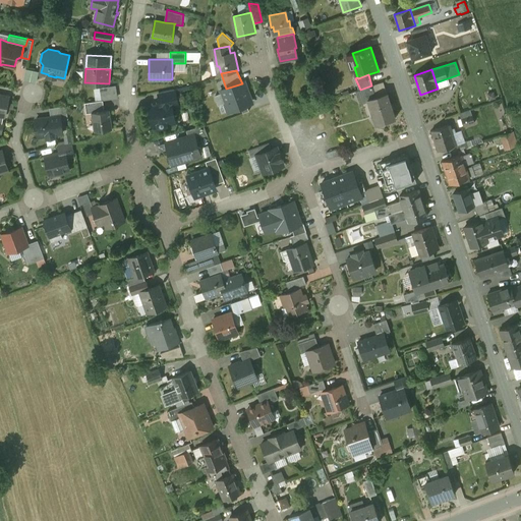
[(383,81),(371,85),(375,97),(387,93),(383,81)]
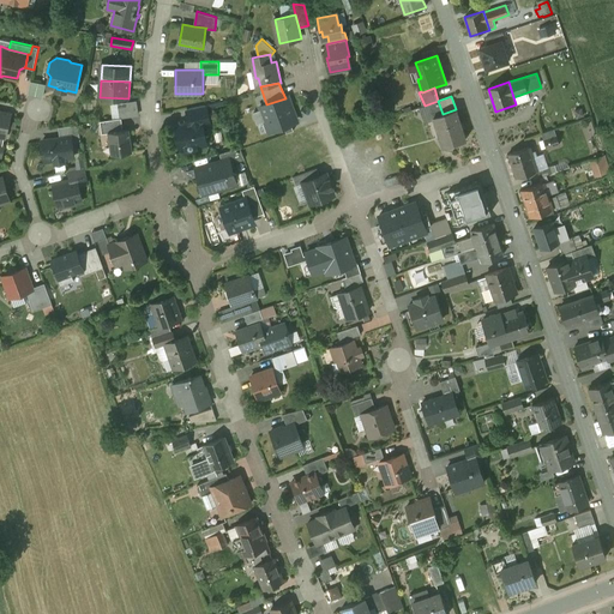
[(286,98),(266,104),(263,106),(264,110),(256,113),(258,122),(268,119),(271,131),(284,126),(287,132),(293,130),(290,122),(296,120),(293,109),(289,110),(287,106),(290,104),(287,97),(286,98)]
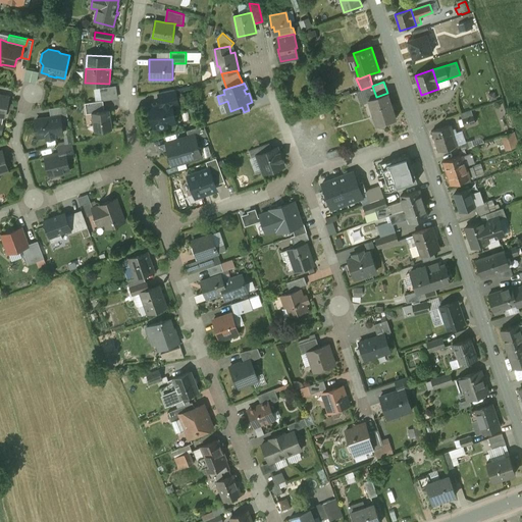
[(116,86),(106,88),(107,99),(118,98),(116,86)]
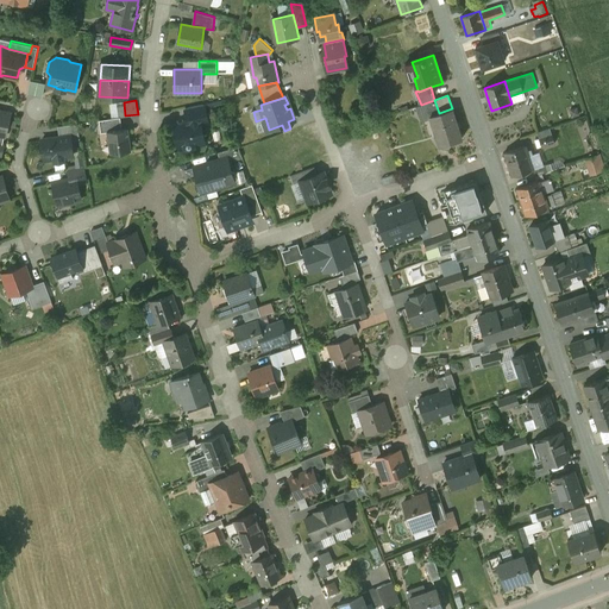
[(421,105),(409,108),(409,110),(418,106),(421,119),(429,115),(439,113),(434,100),(421,105)]
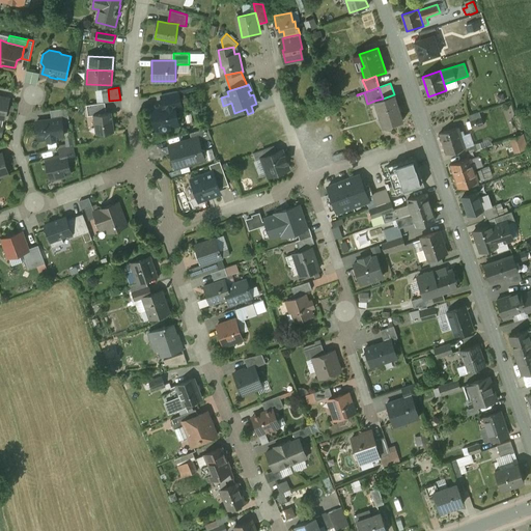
[(177,91),(163,94),(163,95),(162,95),(164,106),(175,103),(175,107),(182,106),(178,91),(177,92),(177,91)]
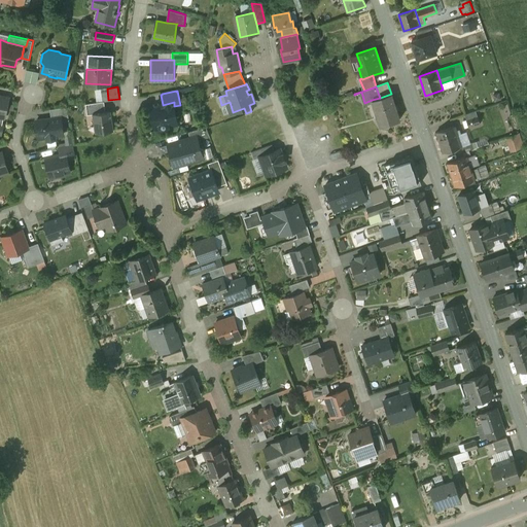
[(380,98),(372,100),(372,101),(375,100),(380,116),(378,117),(381,126),(400,119),(397,111),(391,95),(391,94),(380,98)]
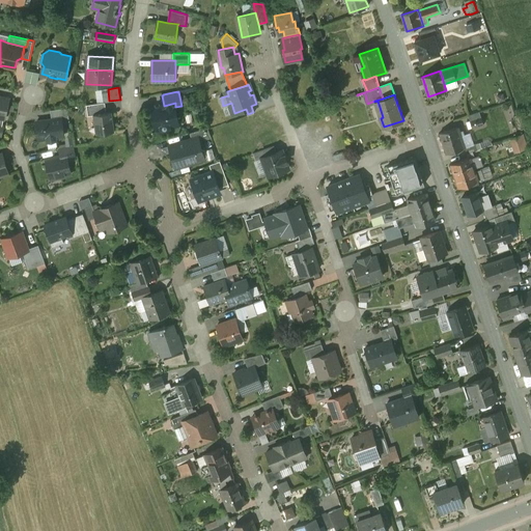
[(9,99),(0,96),(0,116),(5,117),(9,99)]
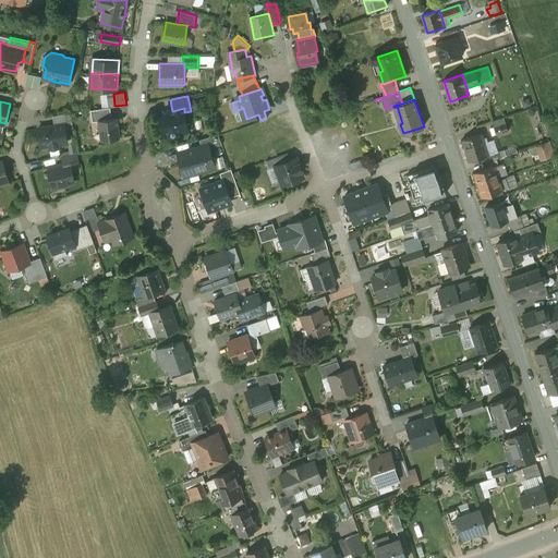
[(110,107),(92,110),(93,121),(98,120),(112,118),(110,107)]
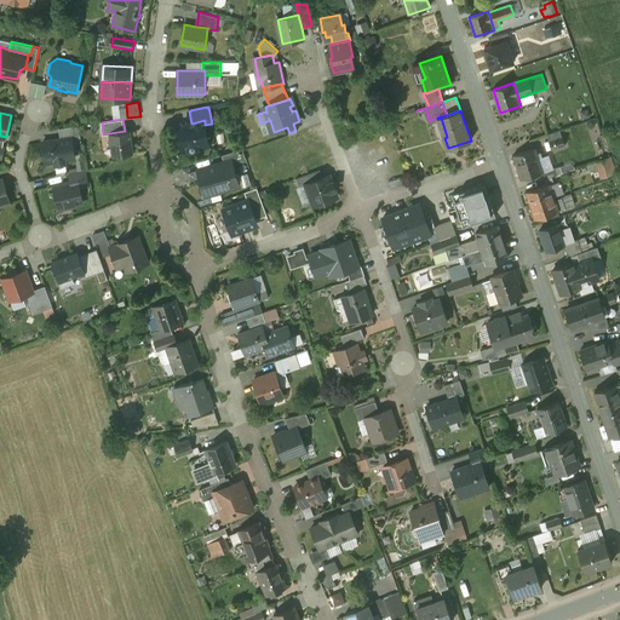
[(191,124),(177,126),(182,151),(188,149),(189,150),(191,153),(196,151),(199,148),(210,145),(205,125),(205,120),(191,124)]
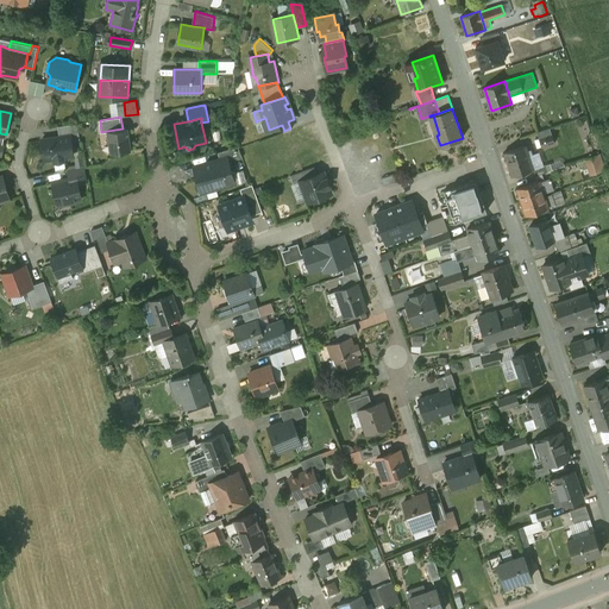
[(58,126),(60,137),(70,136),(71,140),(80,139),(77,124),(58,126)]
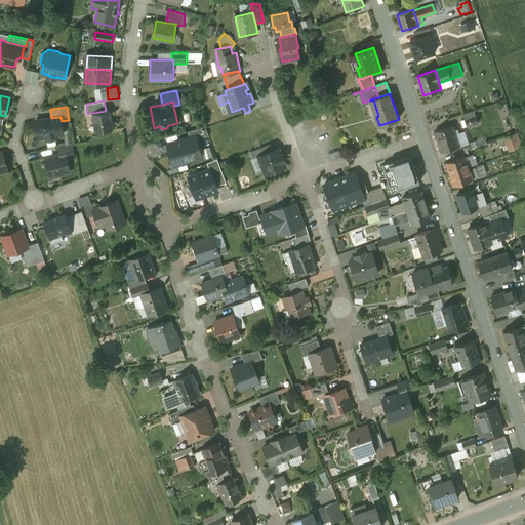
[(106,111),(92,113),(95,132),(114,129),(111,110),(106,111)]
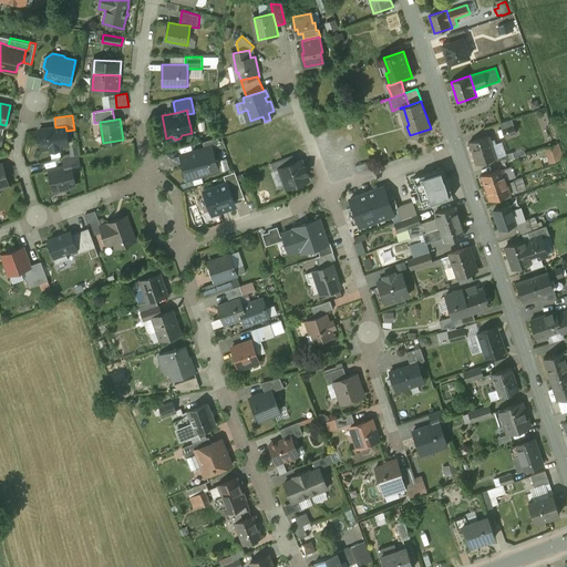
[(512,120),(501,123),(502,129),(514,125),(512,120)]
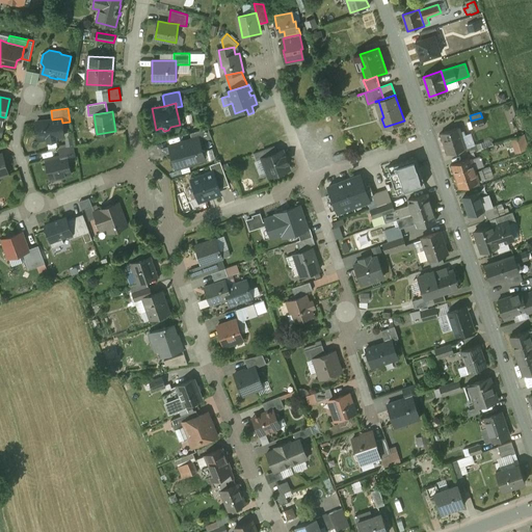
[(482,117),(471,121),(474,129),(485,126),(482,117)]
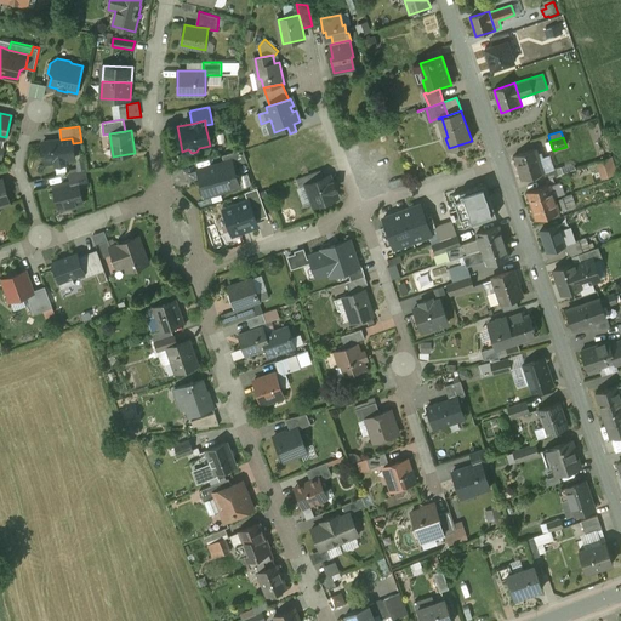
[(61,140),(43,142),(45,163),(56,161),(56,164),(66,163),(66,160),(75,159),(73,143),(72,138),(61,140)]
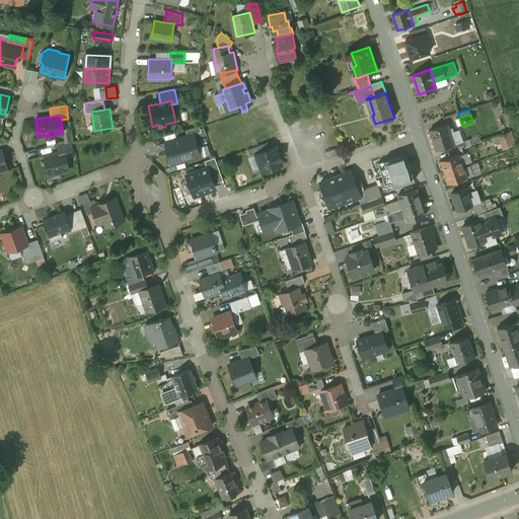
[(204,125),(187,130),(188,136),(194,134),(195,138),(207,135),(204,125)]
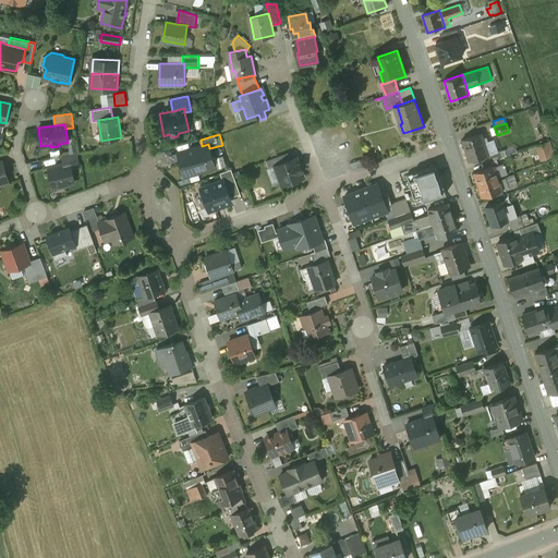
[(481,134),(462,140),(470,161),(488,155),(481,134)]
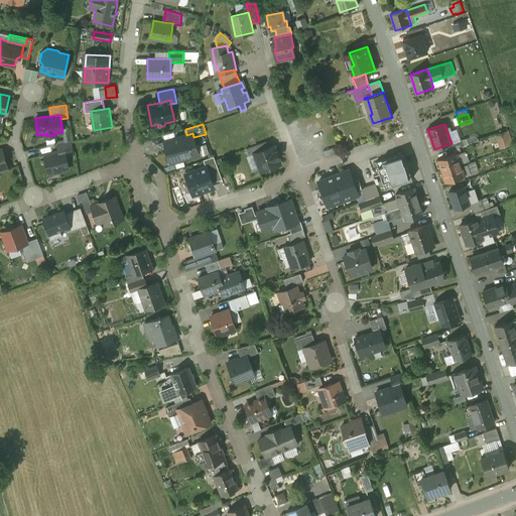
[(508,130),(496,134),(500,148),(513,143),(508,130)]
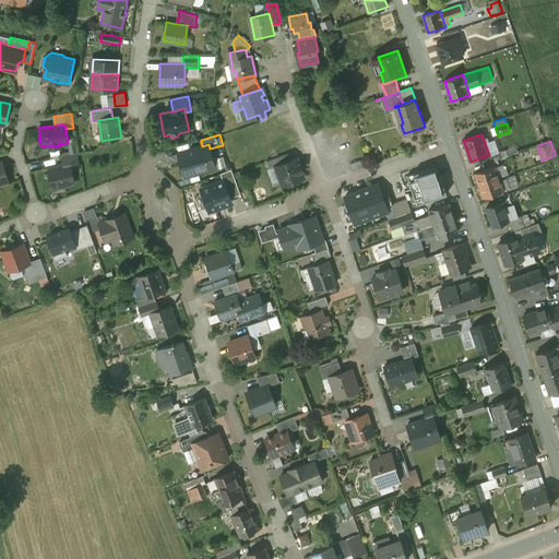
[(202,146),(179,153),(186,176),(215,167),(217,164),(216,158),(212,156),(210,149),(209,144),(202,146)]
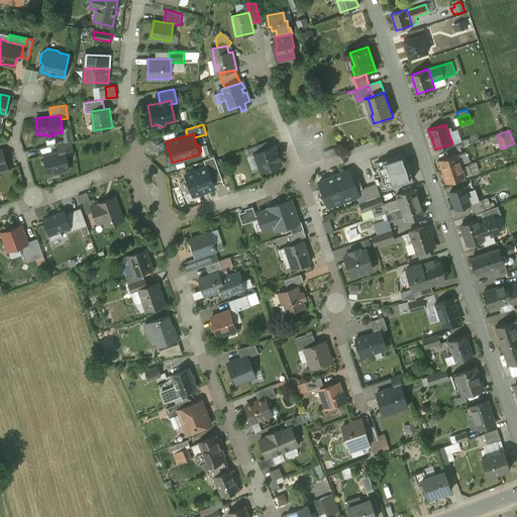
[(74,152),(72,140),(57,144),(59,152),(65,150),(66,154),(74,152)]
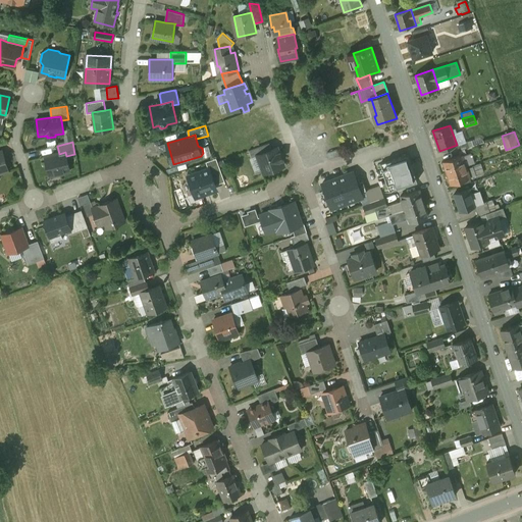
[(468,142),(457,145),(459,151),(470,147),(468,142)]
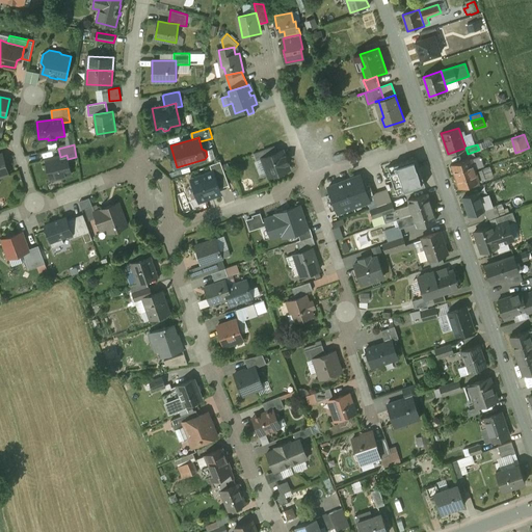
[(494,144),(482,149),(484,155),(496,151),(494,144)]
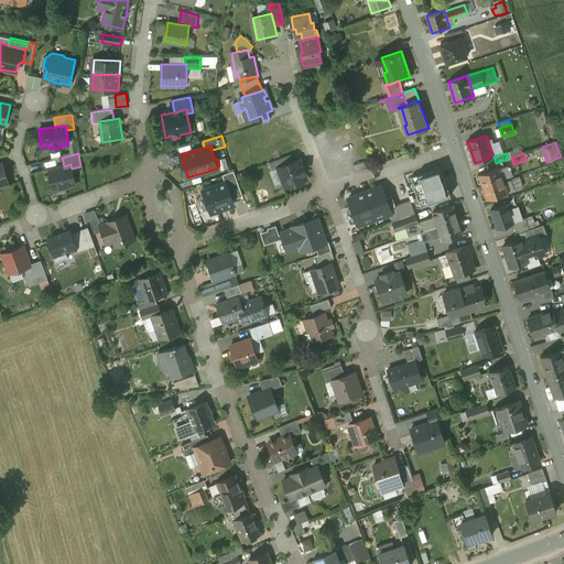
[(289,155),(270,162),(272,170),(279,167),(278,167),(291,163),(289,155)]
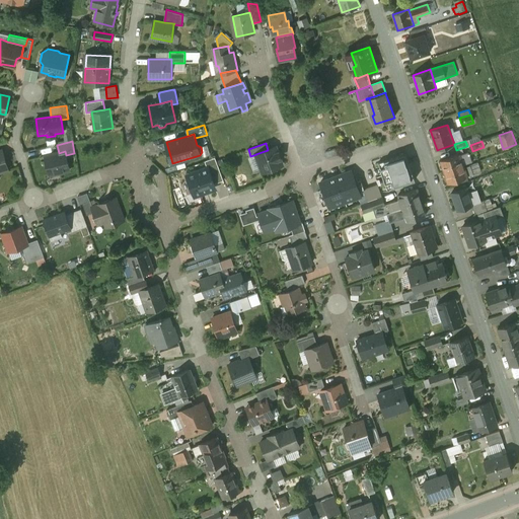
[(268,150),(255,154),(256,154),(263,172),(283,164),(281,158),(279,152),(277,146),(268,150)]
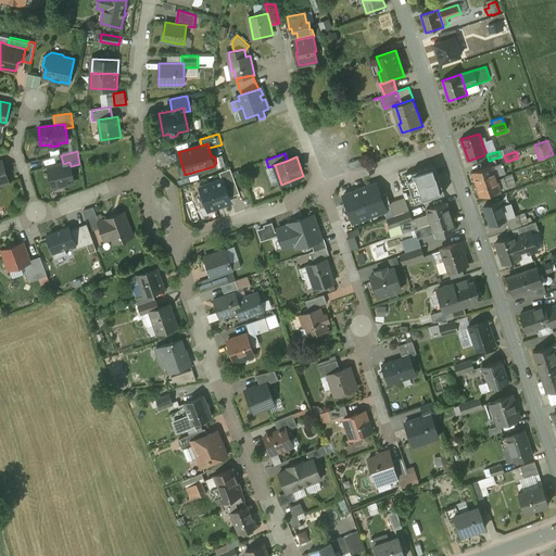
[(349,162),(351,168),(363,164),(361,159),(349,162)]
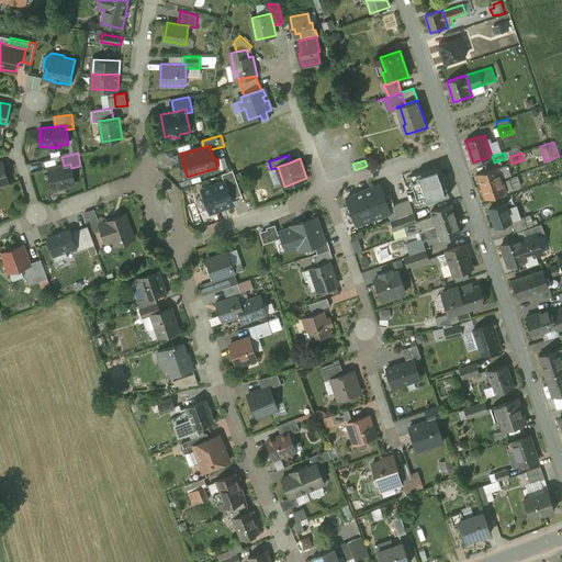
[(3,163),(0,163),(0,186),(9,183),(3,163)]
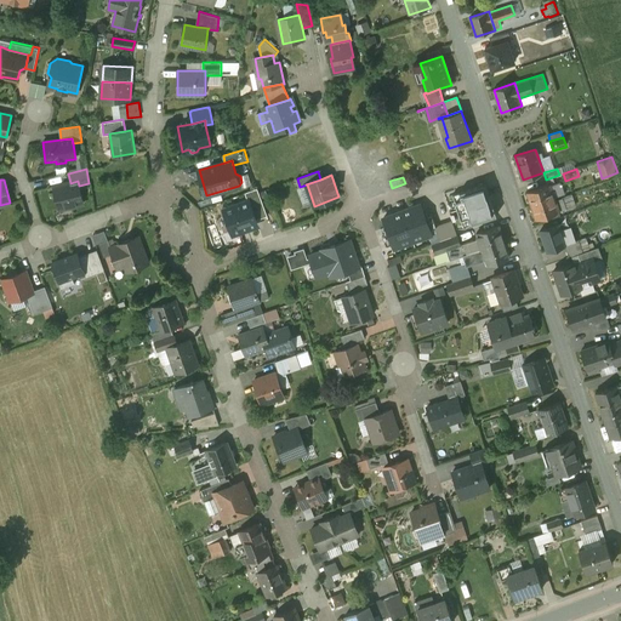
[(70,183),(53,187),(60,209),(84,203),(79,186),(78,181),(70,183)]
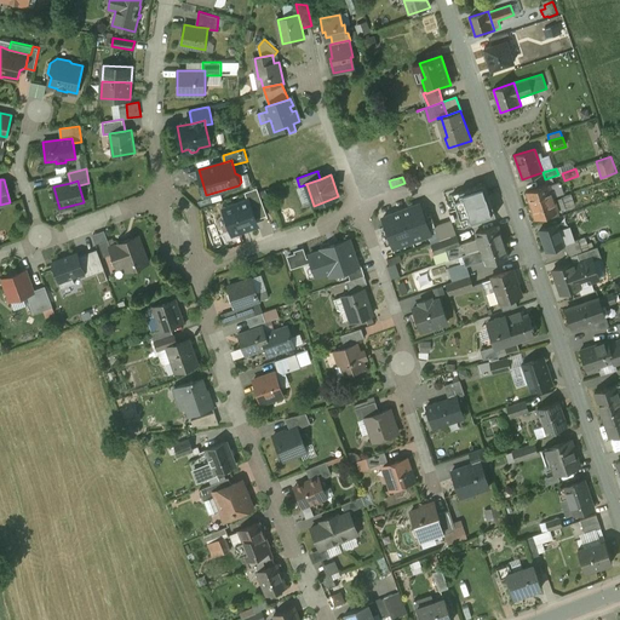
[(560,182),(550,185),(554,196),(563,193),(560,184),(562,184),(561,183),(560,183),(560,182)]
